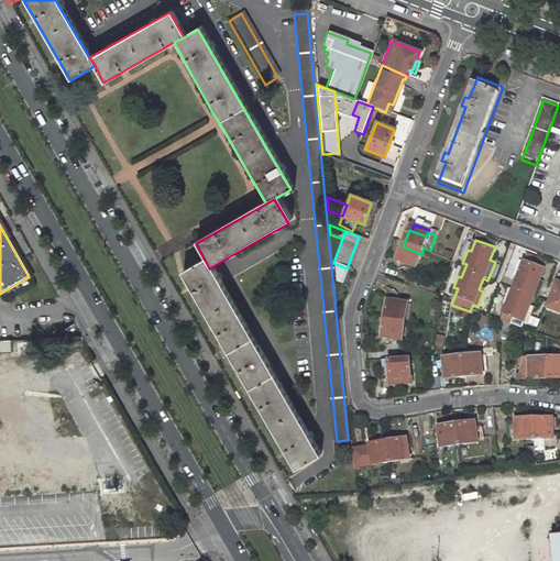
[(403,246),(396,265),(415,272),(421,254),(403,246)]
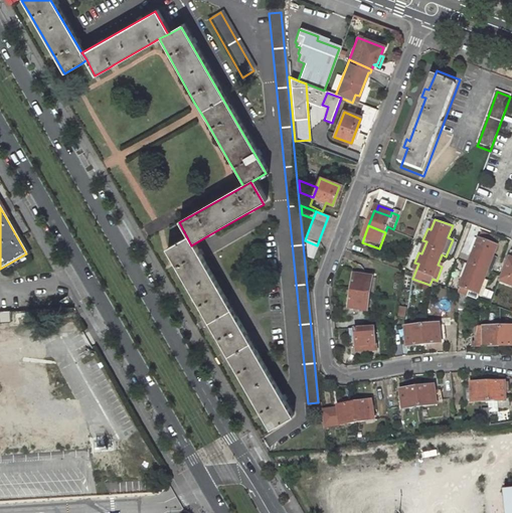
[(497,240),(479,234),(476,241),(472,239),(467,253),(471,255),(467,266),(463,265),(458,278),(461,280),(456,294),(457,295),(465,298),(474,301),(476,296),(479,298),(485,283),(481,281),(485,272),(489,273),(494,259),(490,258),(497,240)]
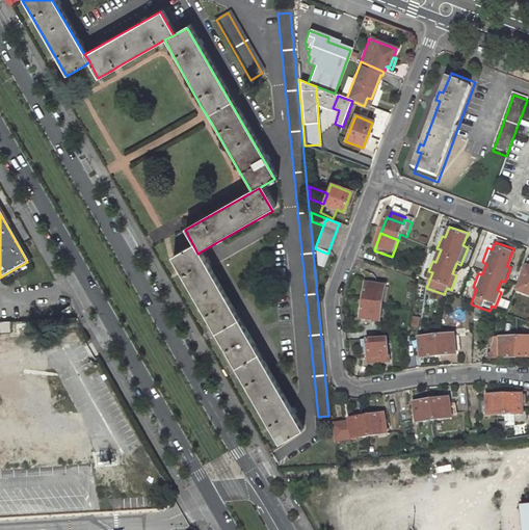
[(258,355),(197,254),(193,245),(172,258),(169,259),(213,334),(234,369),(269,430),(278,444),(300,430),(258,355)]
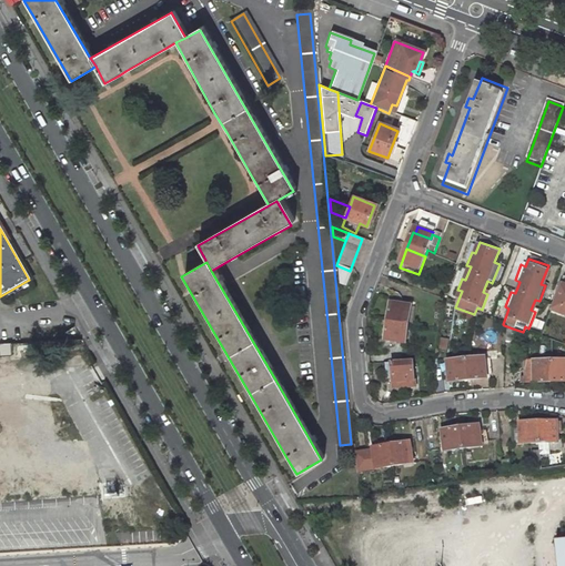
[(350,271),(336,265),(338,280),(344,282),(350,271)]
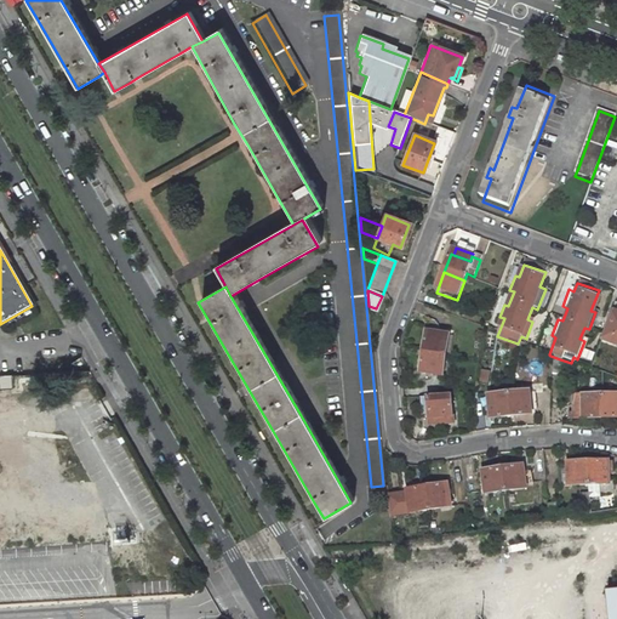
[(616,305),(613,305),(599,341),(616,347),(616,305)]
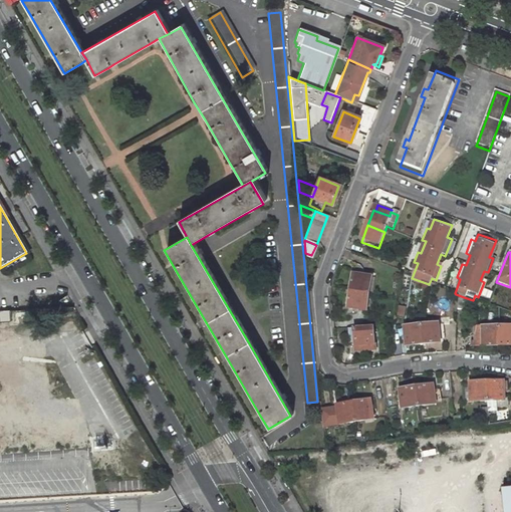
[(371,280),(352,277),(349,295),(367,298),(371,280)]
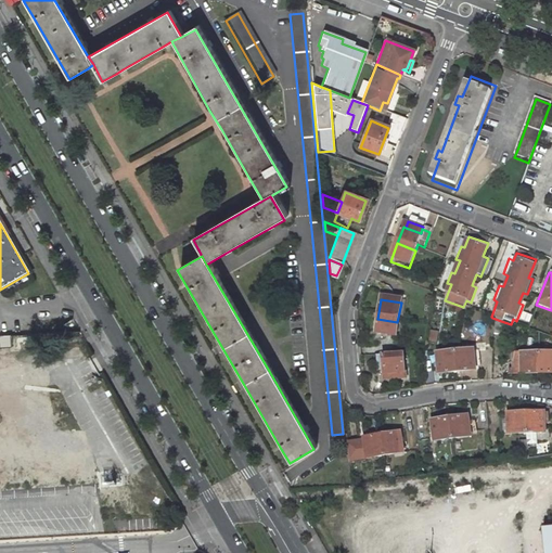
[(491,337),(500,337),(501,321),(492,318),(491,337)]
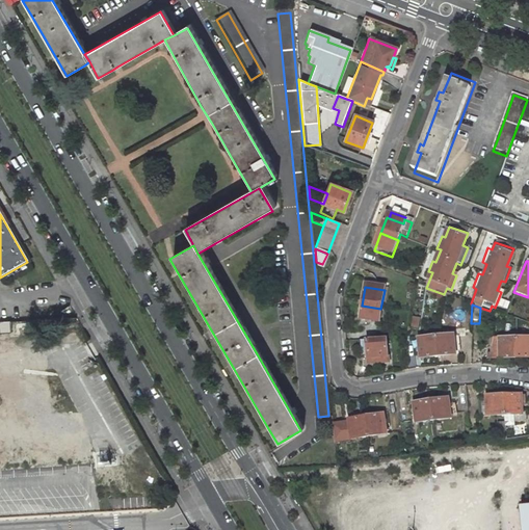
[(362,306),(359,323),(378,326),(380,309),(362,306)]
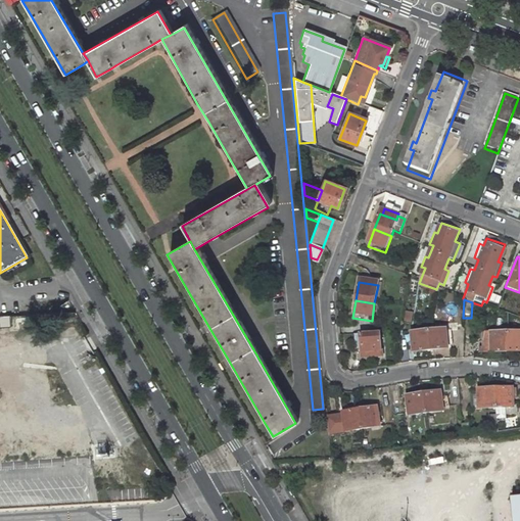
[(444,350),(442,331),(426,332),(427,351),(444,350)]
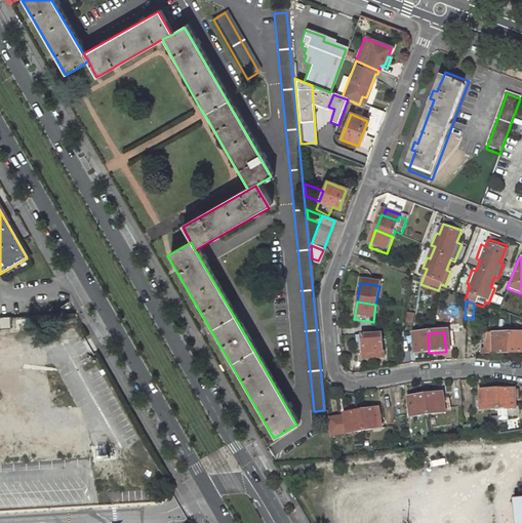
[(428,333),(410,335),(411,355),(429,353),(428,333)]
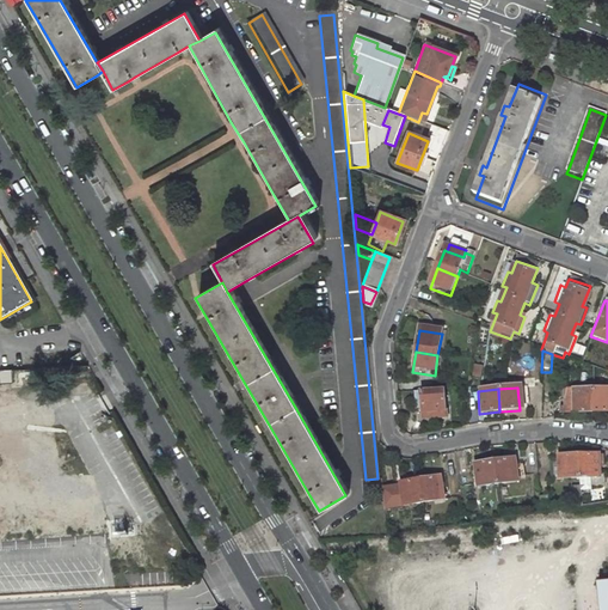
[(607,390),(591,391),(591,414),(607,414),(607,390)]
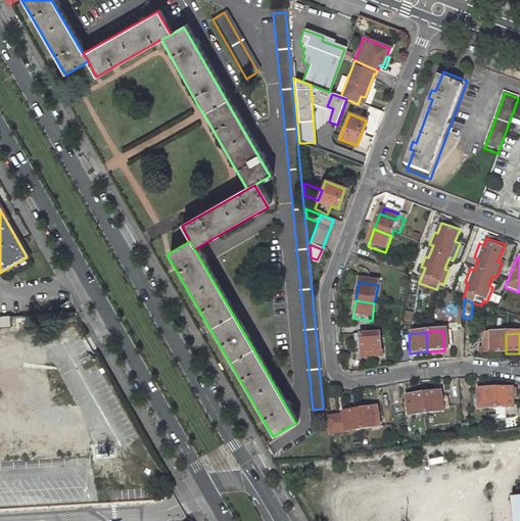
[(506,334),(481,335),(481,354),(506,353),(506,334)]
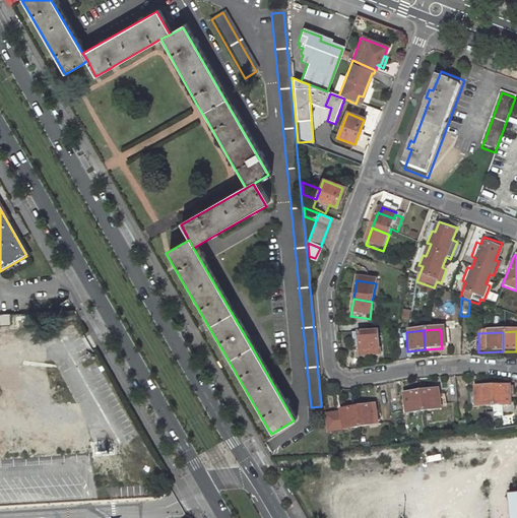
[(360,354),(361,361),(383,359),(382,351),(379,351),(378,334),(357,336),(359,352),(359,354),(360,354)]
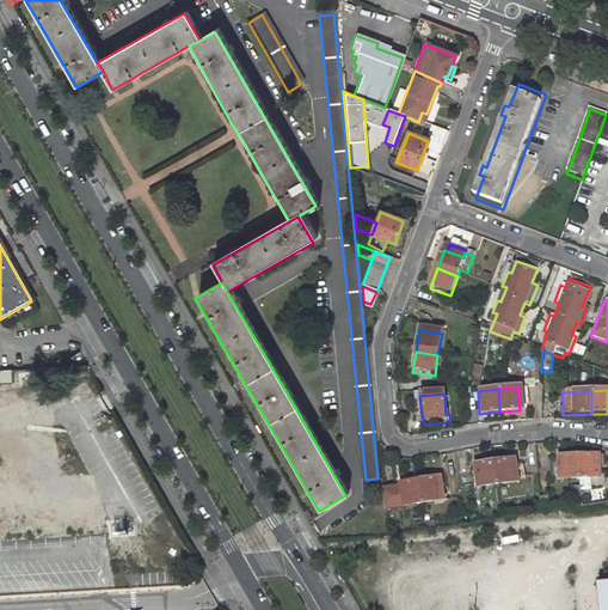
[(579,457),(576,457),(577,480),(577,488),(578,492),(583,492),(583,488),(587,487),(601,487),(600,476),(597,476),(596,469),(596,457),(596,456),(579,457)]
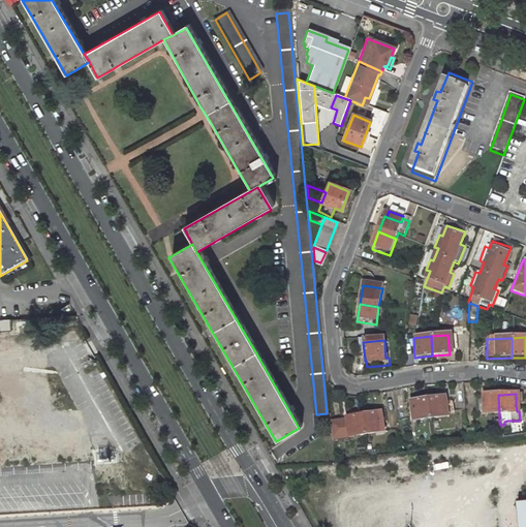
[(499,414),(498,395),(481,395),(481,399),(476,399),(475,400),(474,401),(473,402),(473,403),(473,404),(474,405),(474,406),(475,406),(481,406),(482,415),(499,414)]
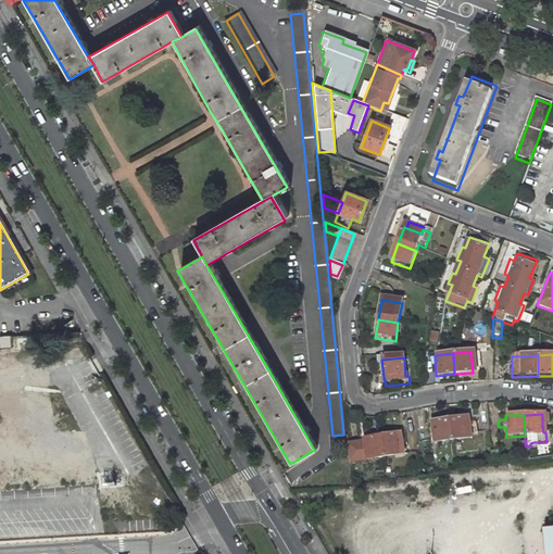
[(469,439),(467,417),(449,420),(452,441),(469,439)]
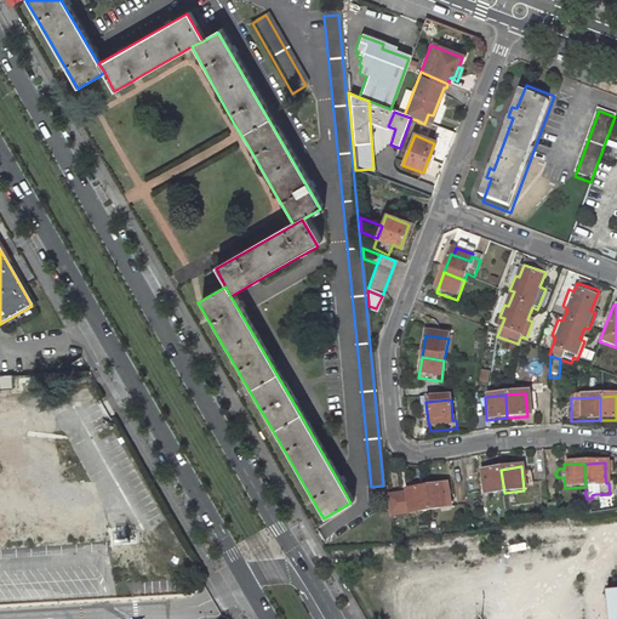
[(501,470),(481,471),(485,495),(504,493),(501,470)]
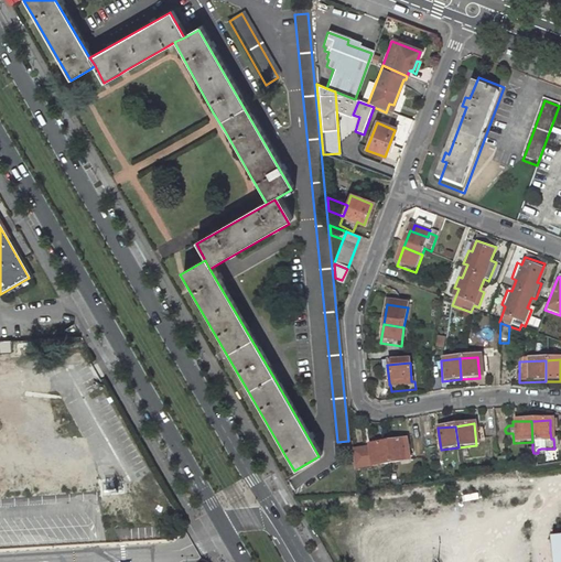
[(409,463),(407,442),(388,444),(391,465),(409,463)]
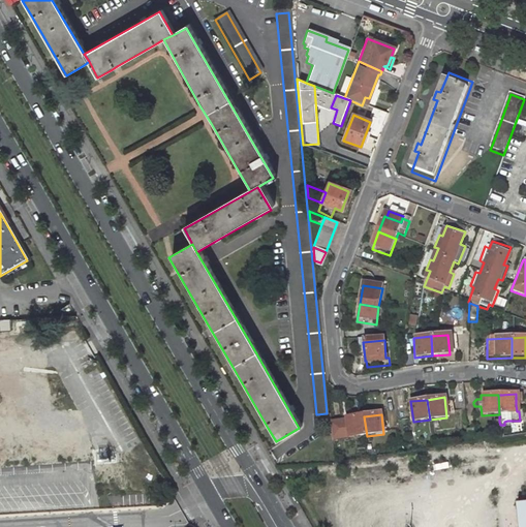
[(332,440),(367,436),(364,416),(348,419),(349,426),(345,426),(345,423),(330,425),(332,440)]
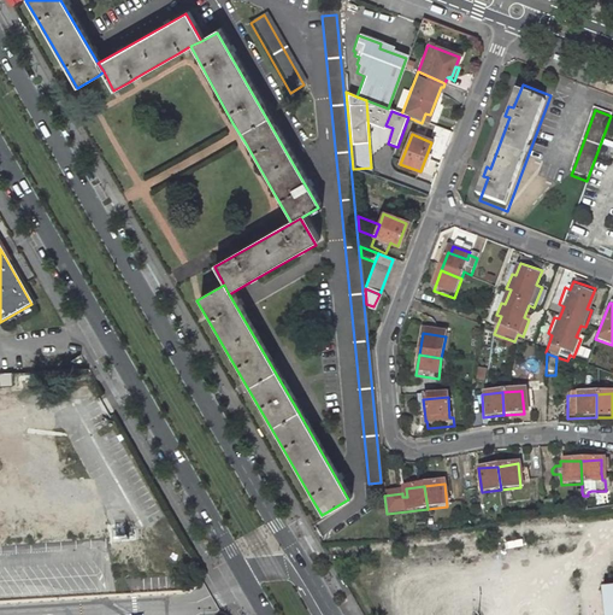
[(583,496),(582,492),(573,492),(576,513),(584,513),(583,496)]
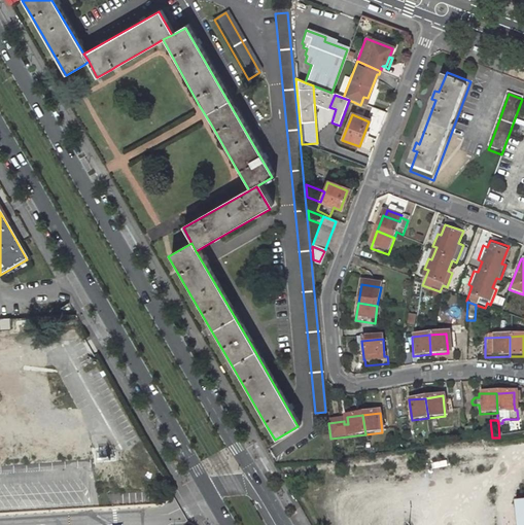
[(462,429),(463,443),(472,442),(469,428),(462,429)]
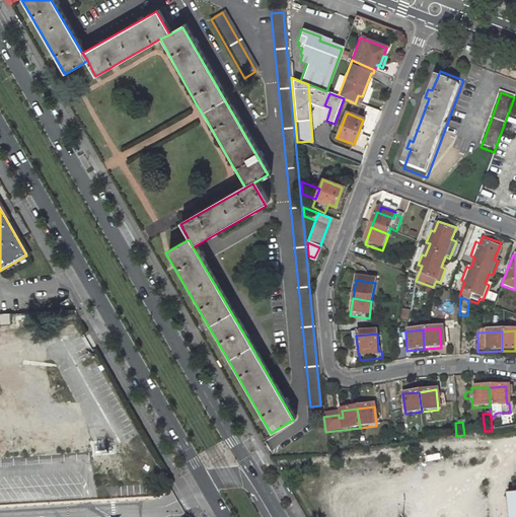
[(515,516),(515,492),(495,495),(497,516),(515,516)]
